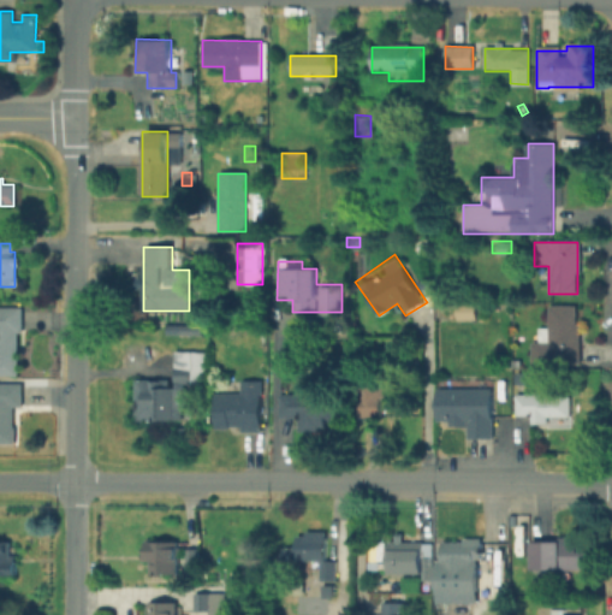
[(0,307),(22,307),(22,330),(16,330),(16,376),(0,376),(0,307)]
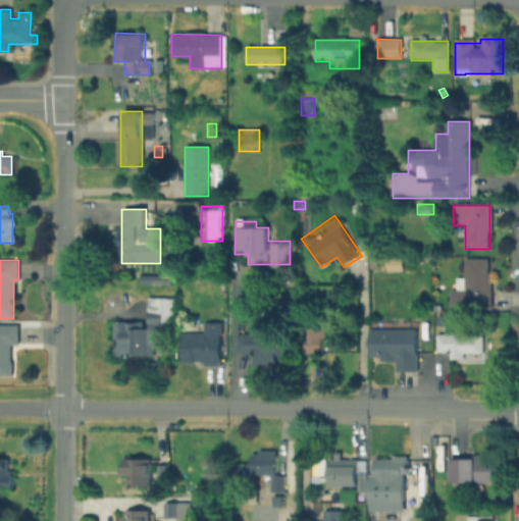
[(402,260),(402,270),(386,270),(386,260),(402,260)]
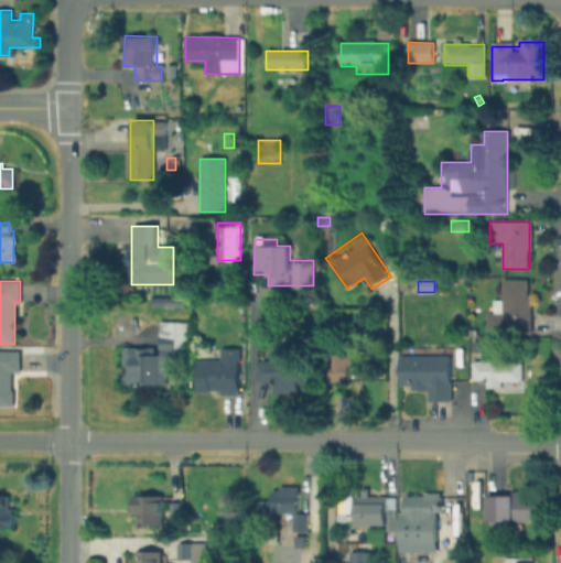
[(530,281),(530,334),(484,334),(484,310),(494,310),(494,298),(505,298),(505,281),(530,281)]
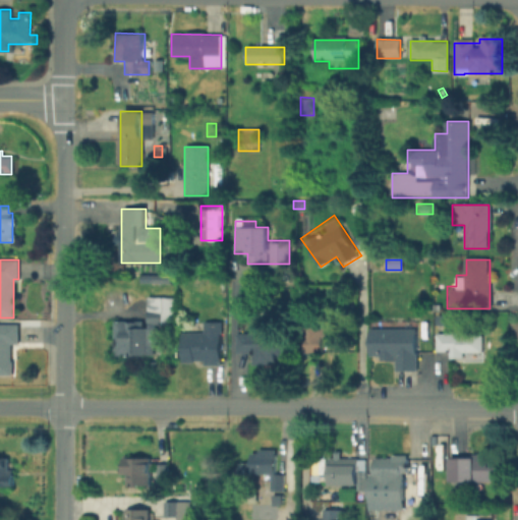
[(170,275),(170,285),(141,285),(141,275),(170,275)]
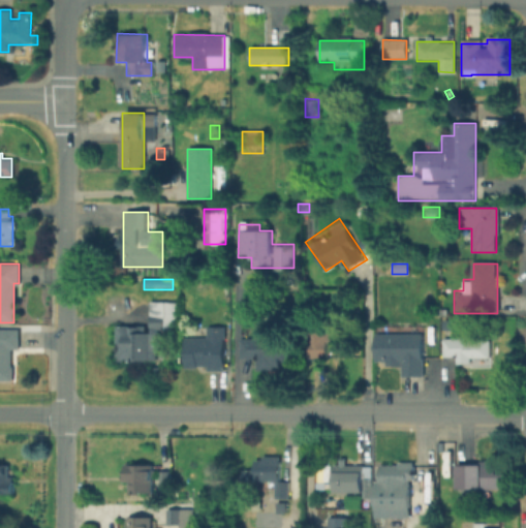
[(175,303),(175,330),(149,330),(149,303),(175,303)]
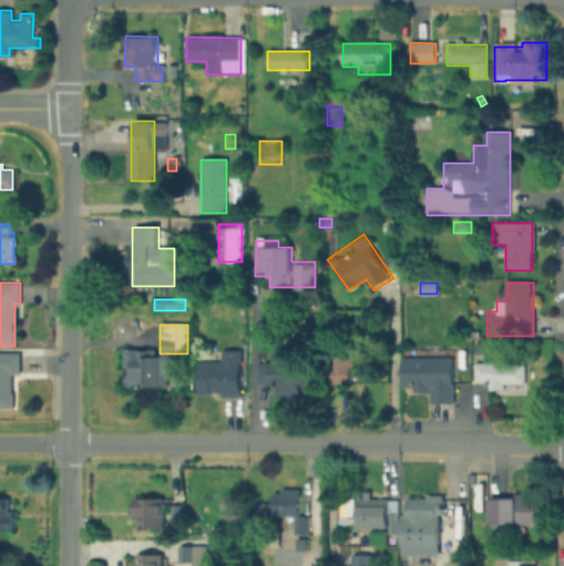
[(471,352),(471,341),(491,342),(490,352),(471,352)]
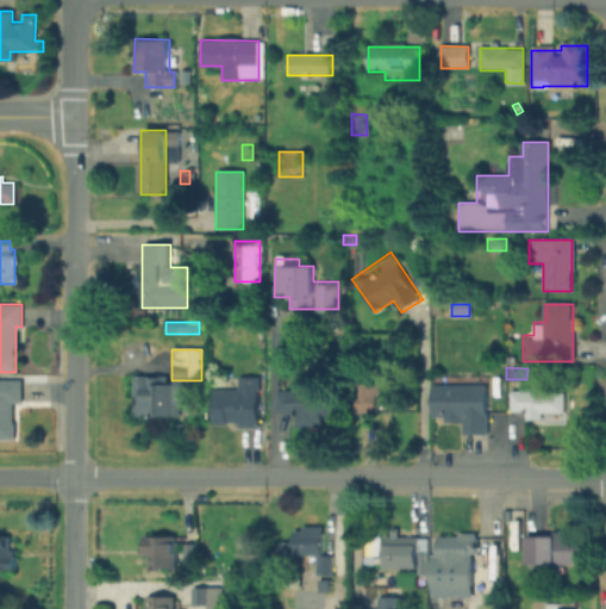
[(257,374),(257,427),(212,427),(212,390),(237,390),(237,374),(257,374)]
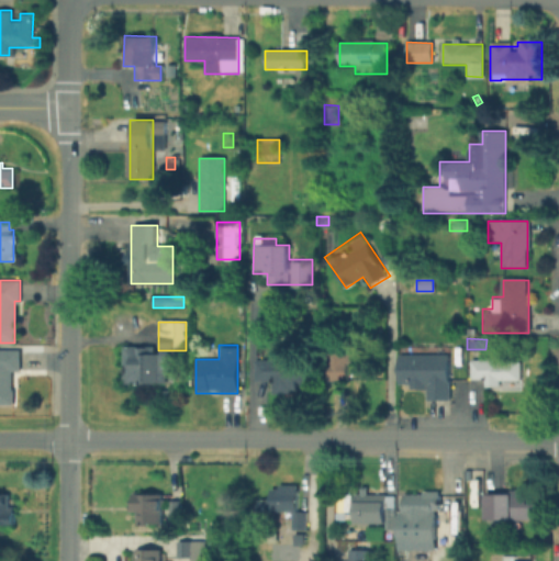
[(157,347),(157,382),(123,382),(123,347),(157,347)]
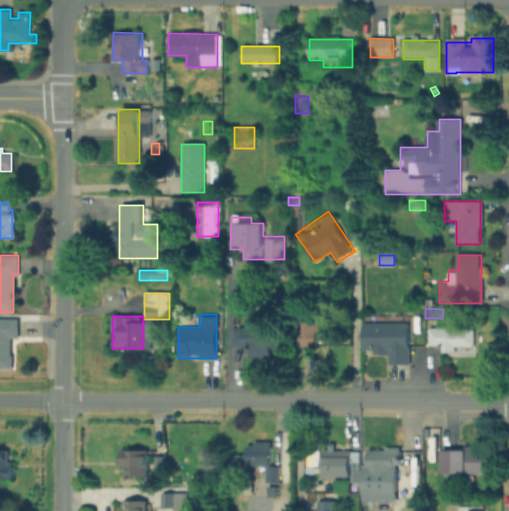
[(315,317),(315,348),(296,348),(296,317),(315,317)]
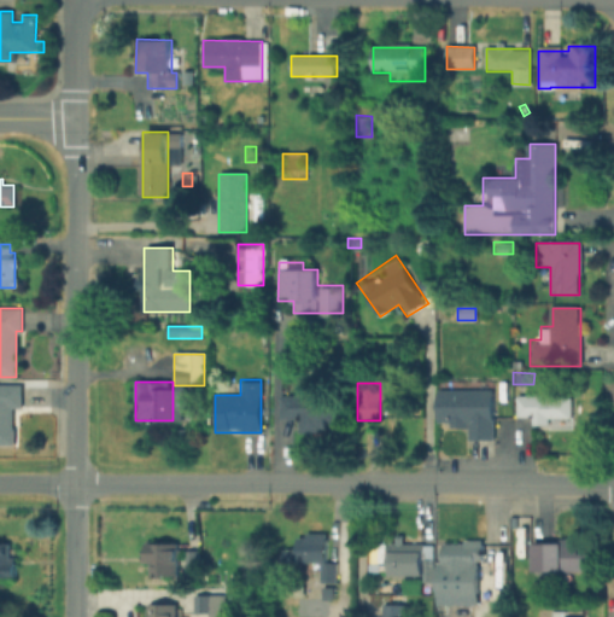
[(0,386),(23,386),(23,408),(15,408),(15,447),(0,446),(0,386)]
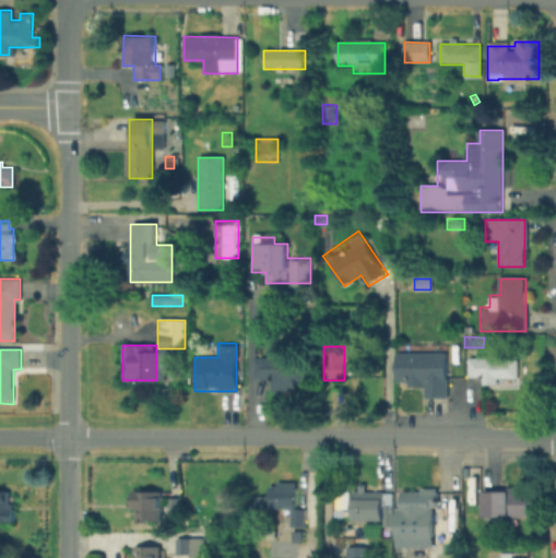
[(446,354),(446,398),(422,398),(422,386),(397,386),(397,354),(446,354)]
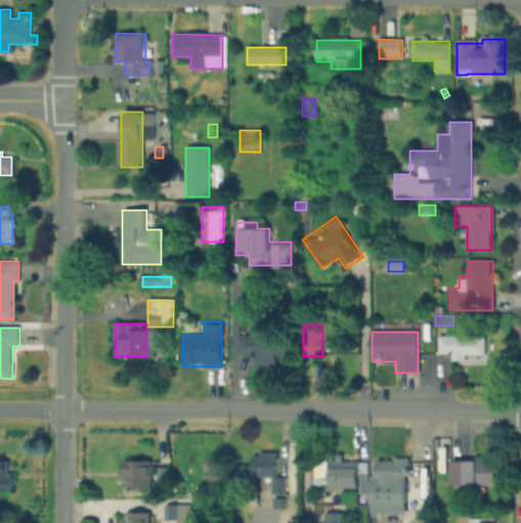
[(290,354),(290,362),(249,361),(249,354),(239,354),(239,335),(290,335),(290,354)]
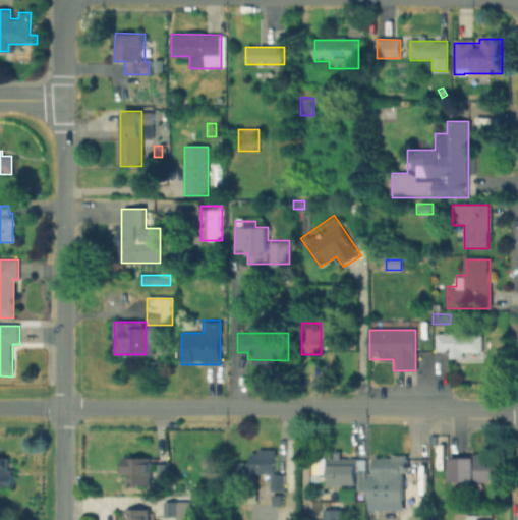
[(481,335),(481,356),(454,355),(454,359),(448,359),(448,353),(437,353),(437,334),(481,335)]
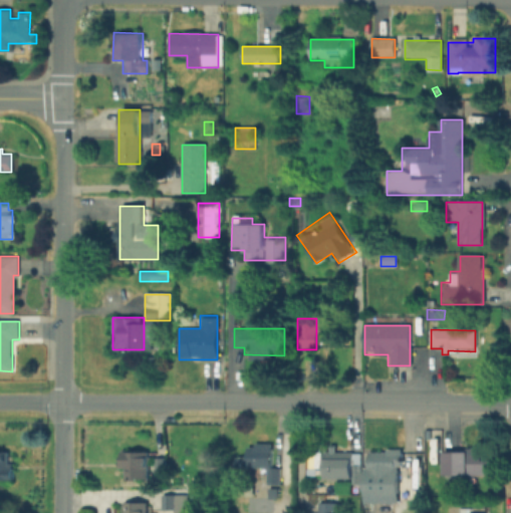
[(269,448),(269,466),(247,466),(247,448),(269,448)]
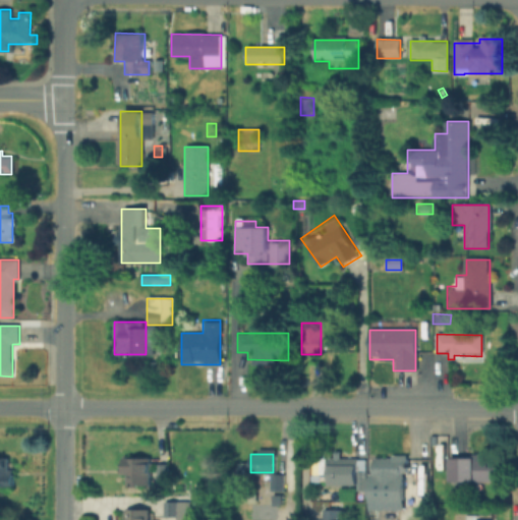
[(150,458),(150,486),(123,486),(123,458),(150,458)]
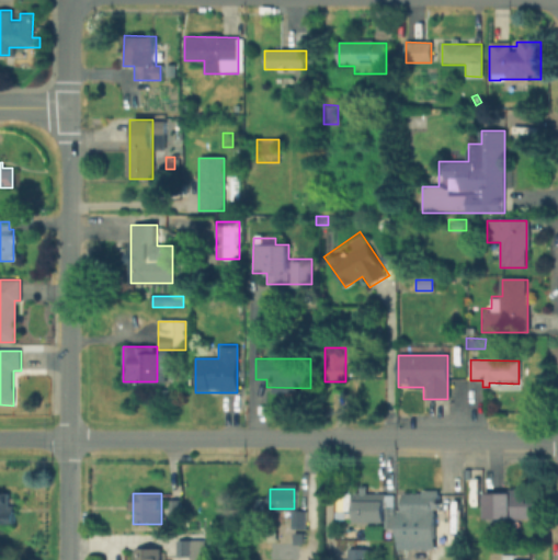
[(536,493),(536,516),(484,516),(484,493),(536,493)]
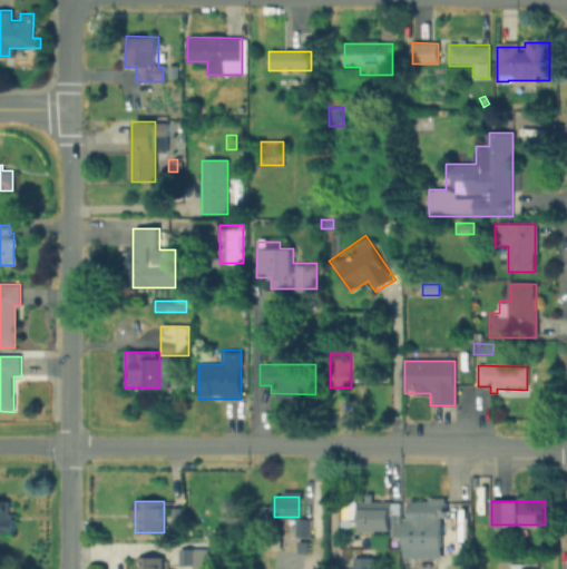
[(12,513),(12,531),(0,531),(0,502),(2,502),(2,513),(12,513)]
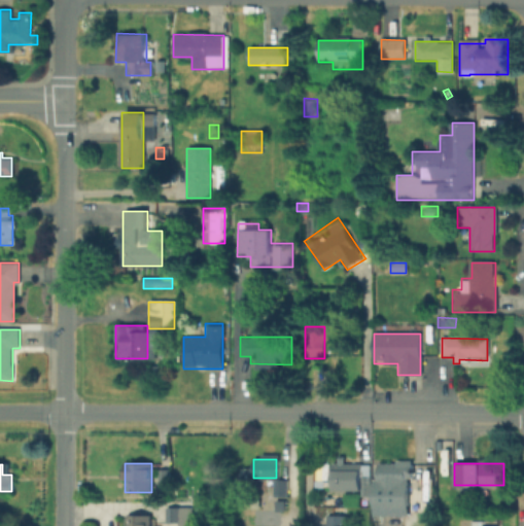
[(368,464),(368,492),(333,492),(333,464),(368,464)]
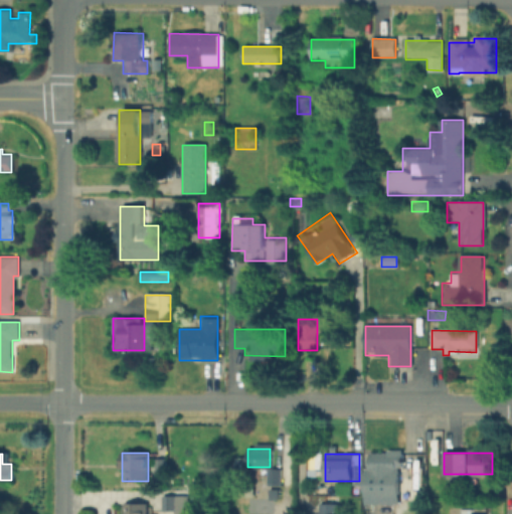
[(404,454),(403,479),(386,479),(386,473),(369,473),(369,454),(404,454)]
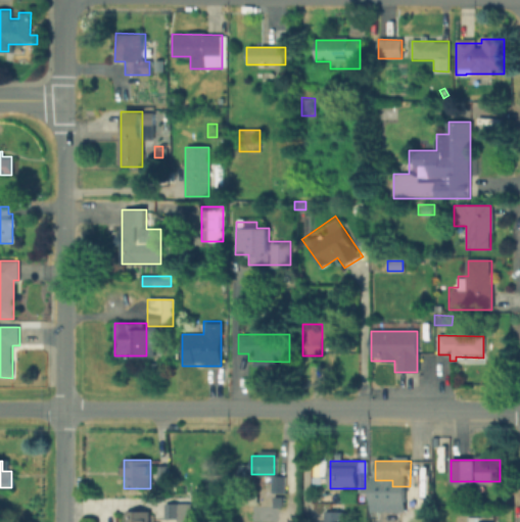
[(168,466),(168,480),(157,480),(157,466),(168,466)]
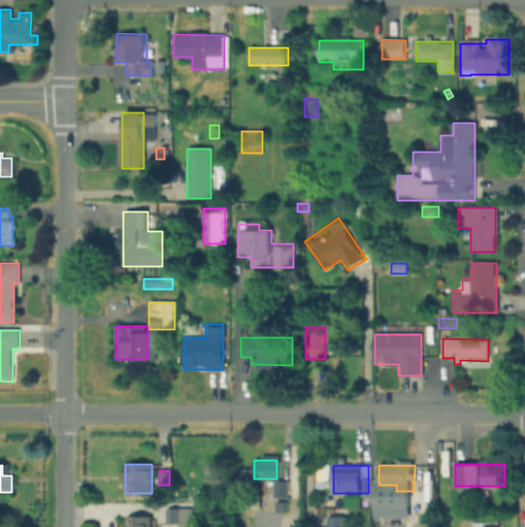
[(287,482),(287,498),(273,498),(273,482),(287,482)]
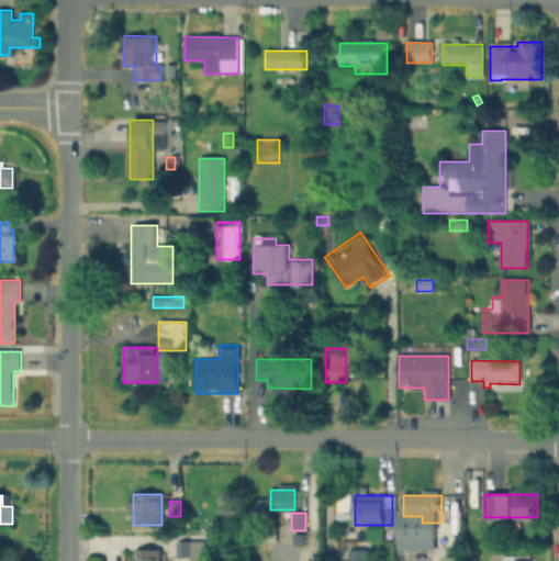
[(204,556),(204,560),(189,560),(189,556),(177,556),(177,541),(204,541),(204,556)]
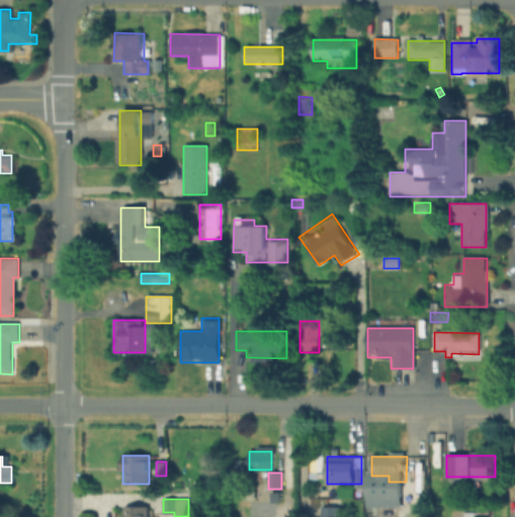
[(149,507),(149,516),(124,516),(124,506),(149,507)]
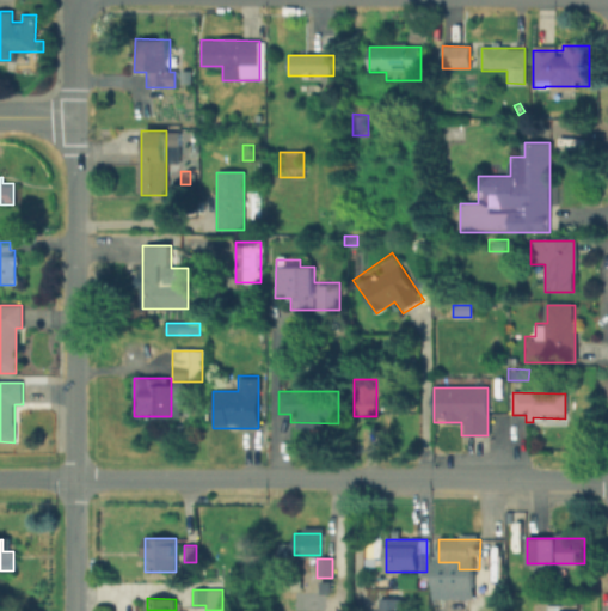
[(403,602),(403,610),(376,610),(378,600),(403,602)]
